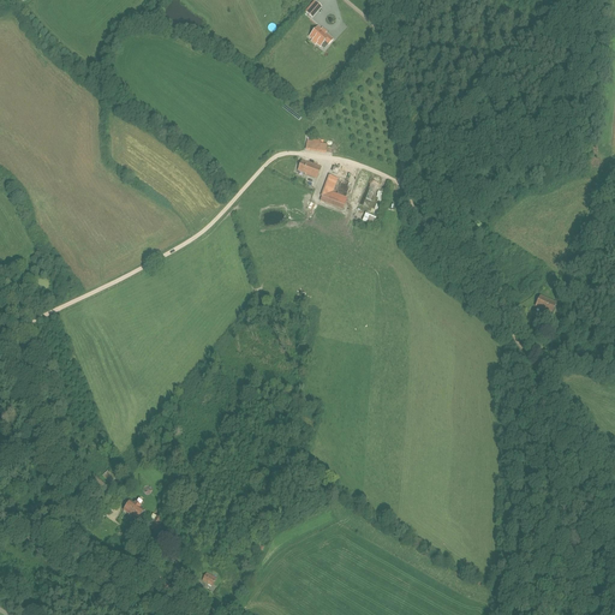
[(316,11),(311,6),(305,12),(311,17),(316,11)]
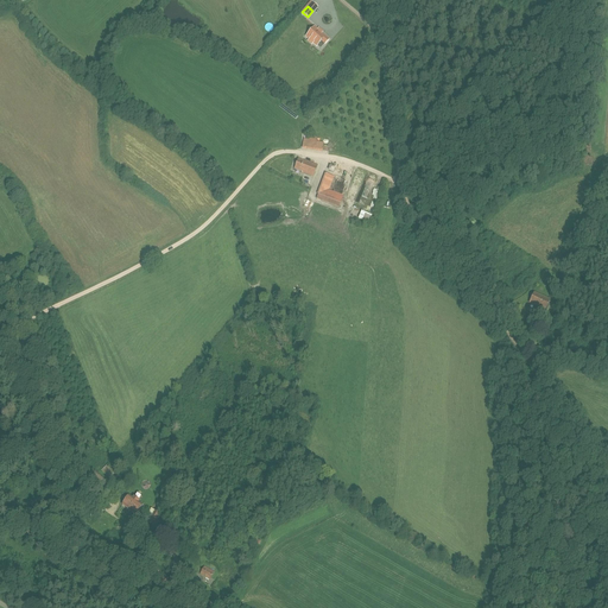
[(329,39),(315,26),(305,37),(310,39),(314,42),(312,43),(317,46),(321,40),(324,44),(329,39)]
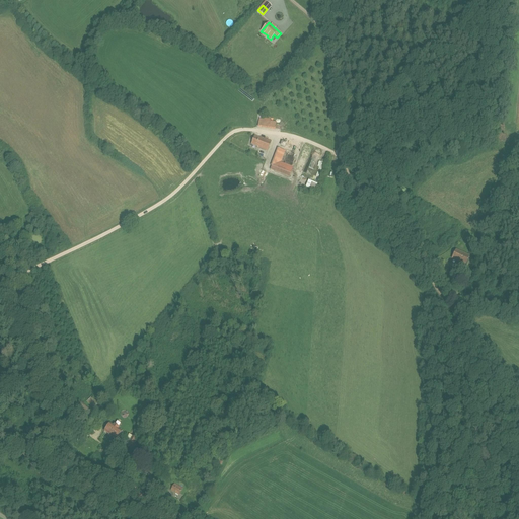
[(256,147),(267,151),(271,141),(260,137),(254,135),(251,144),(257,147),(256,147)]
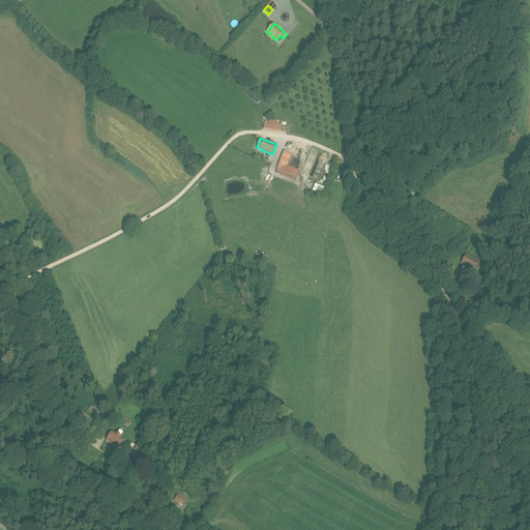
[(285,152),(280,164),(276,173),(296,181),(299,171),(286,166),(291,154),(285,152)]
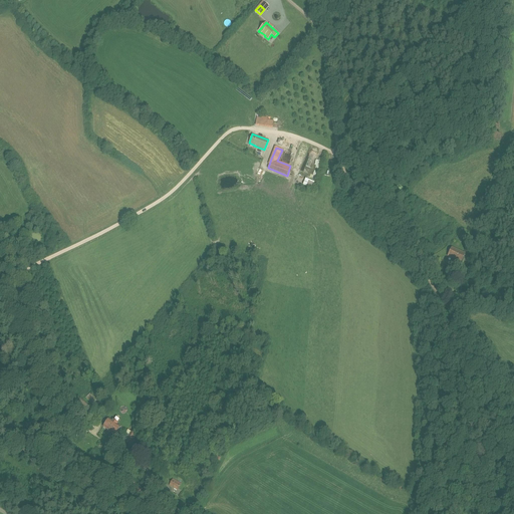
[(310,189),(313,182),(304,178),(301,185),(310,189)]
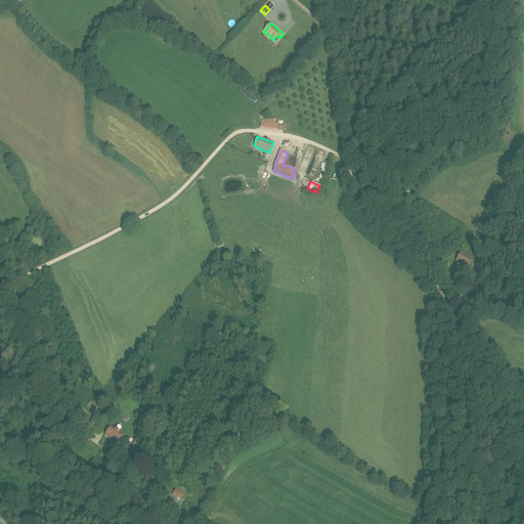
[(455,261),(470,268),(475,258),(461,251),(455,261)]
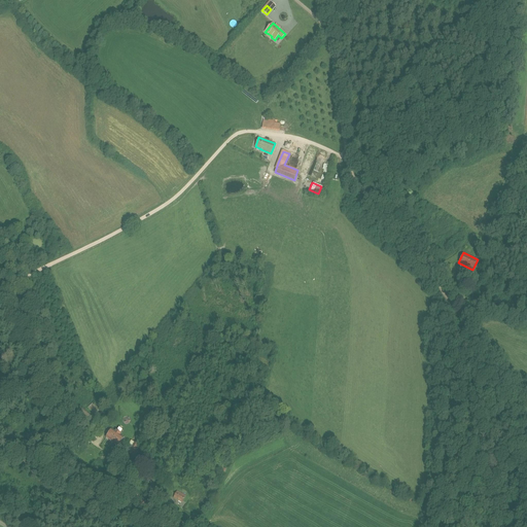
[(81,414),(86,419),(91,416),(84,410),(82,408),(78,412),(81,414)]
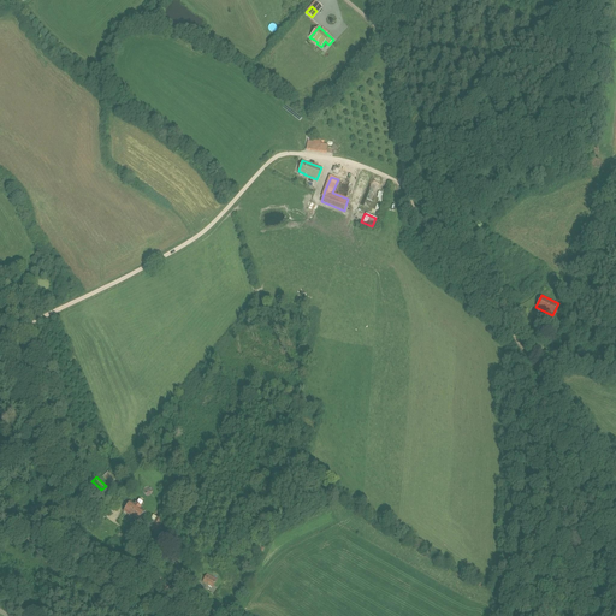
[(130,502),(124,511),(137,521),(143,511),(140,509),(141,507),(136,503),(135,505),(130,502)]
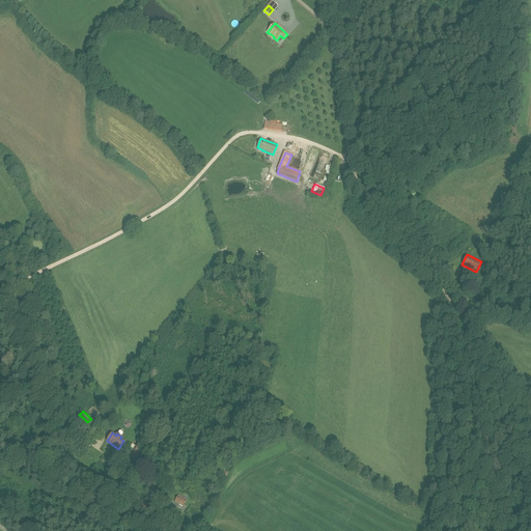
[(136,446),(132,451),(129,456),(134,459),(141,449),(136,446)]
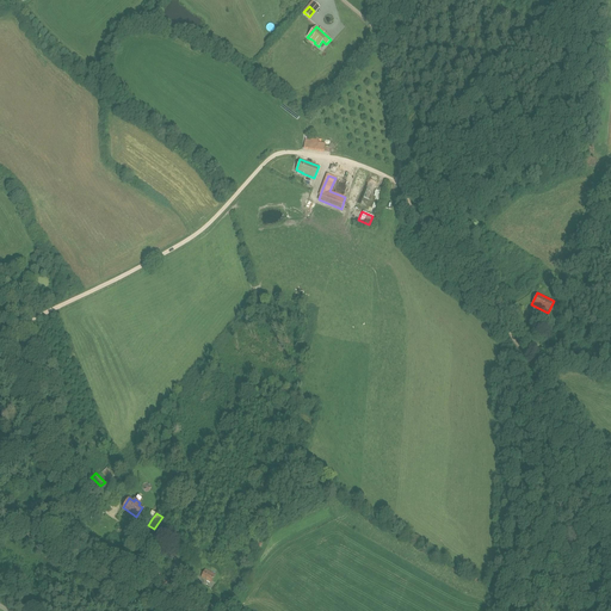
[(201,578),(211,582),(215,575),(205,569),(201,578)]
